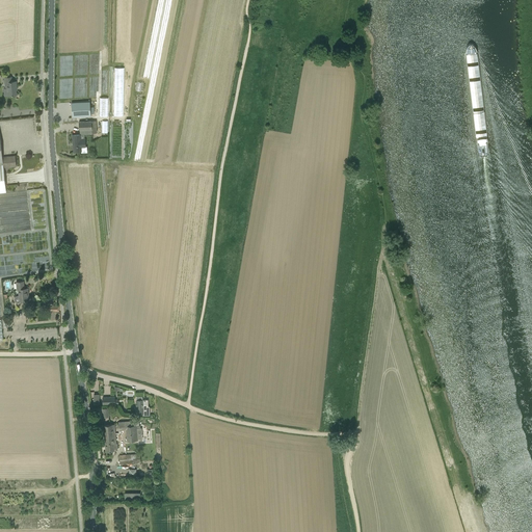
[(125,68),(114,68),(114,115),(124,115),(125,68)]
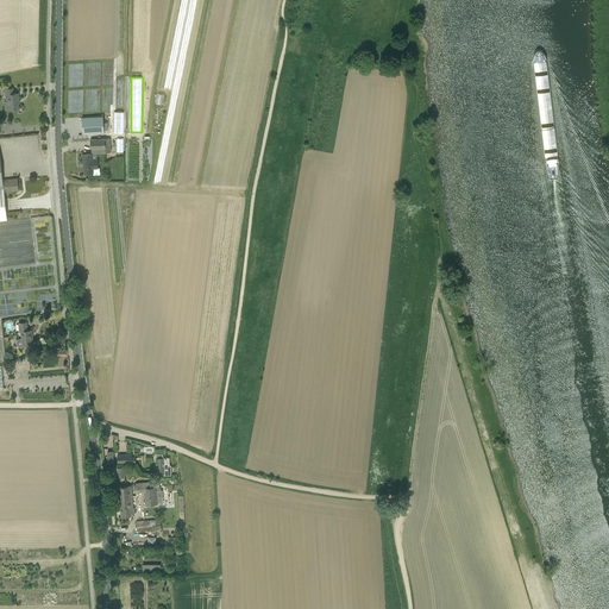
[(5,111),(11,110),(19,108),(18,101),(19,100),(19,93),(13,93),(13,88),(5,89),(7,101),(4,101),(5,111)]
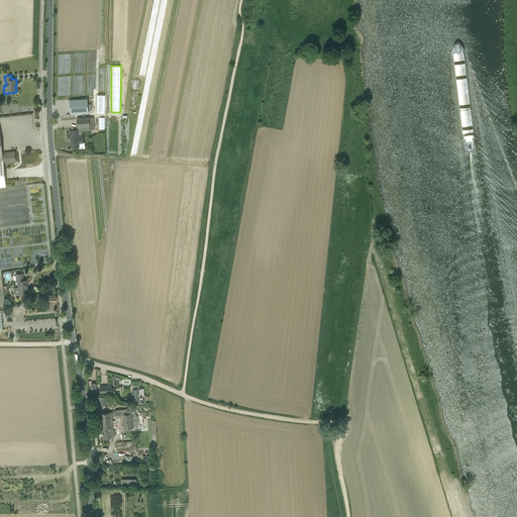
[(105,95),(97,95),(97,113),(105,113),(105,95)]
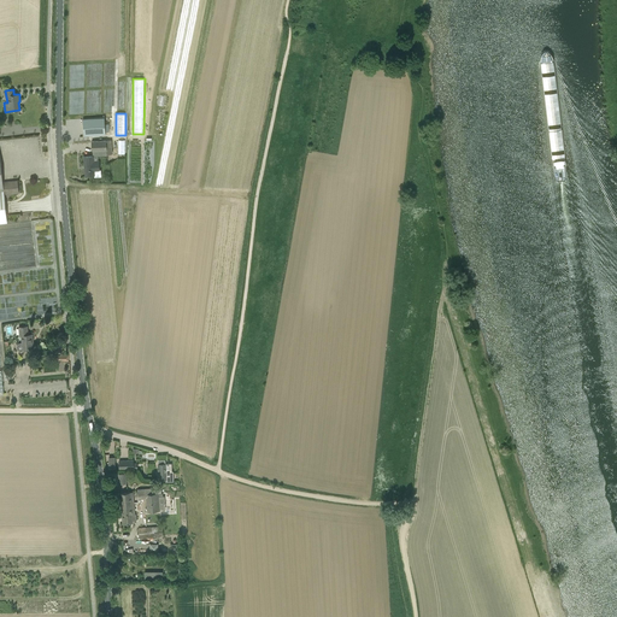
[(106,118),(84,118),(84,135),(106,135),(106,118)]
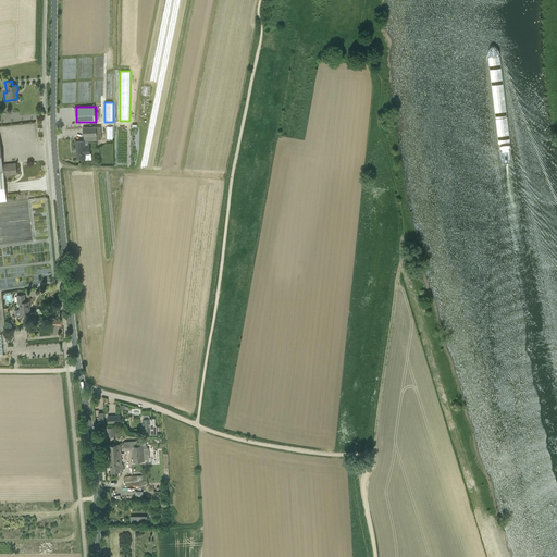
[(97,134),(96,127),(83,127),(84,140),(85,140),(97,140),(97,134)]
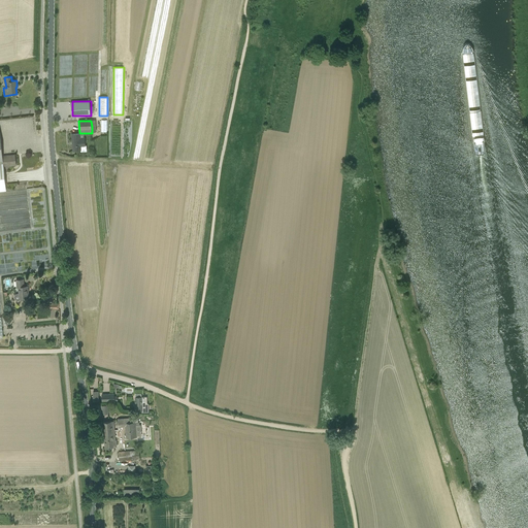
[(4,174),(4,167),(17,165),(15,155),(10,155),(10,156),(9,156),(9,155),(2,156),(0,131),(0,191),(6,190),(4,174)]
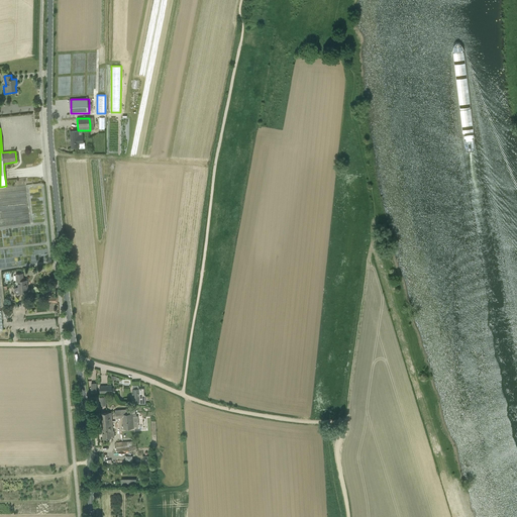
[(83,135),(79,135),(79,130),(78,130),(71,131),(72,147),(80,146),(79,143),(84,143),(83,135)]
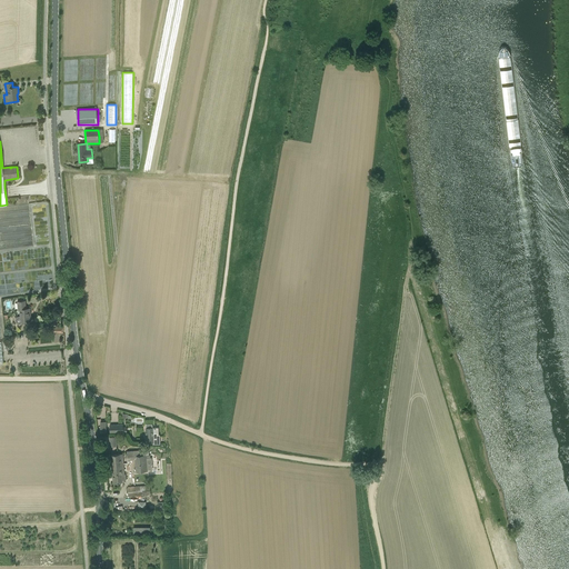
[(20,317),(18,317),(17,318),(16,319),(16,321),(17,322),(18,323),(20,323),(21,322),(22,321),(31,320),(30,316),(29,316),(29,312),(30,312),(30,308),(26,309),(25,301),(17,301),(18,310),(19,310),(20,317)]
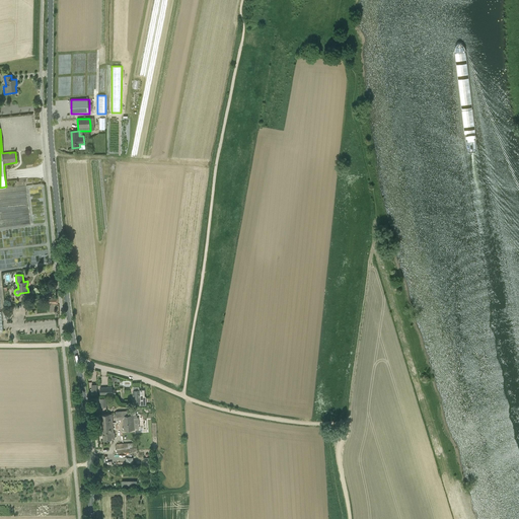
[(139,390),(139,387),(134,387),(134,390),(133,390),(134,400),(132,400),(132,403),(140,403),(140,404),(146,404),(146,396),(140,396),(139,390)]
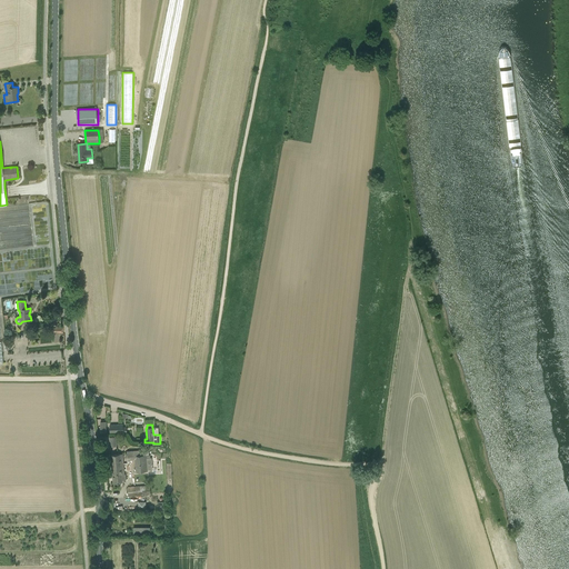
[(135,456),(135,450),(127,451),(127,458),(135,457),(136,472),(148,471),(147,462),(152,462),(151,453),(135,456)]
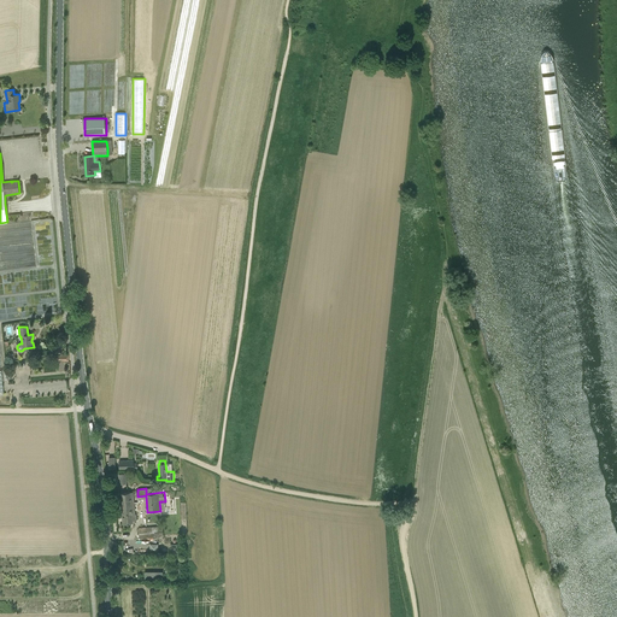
[(134,503),(133,492),(119,493),(121,493),(122,504),(134,503)]
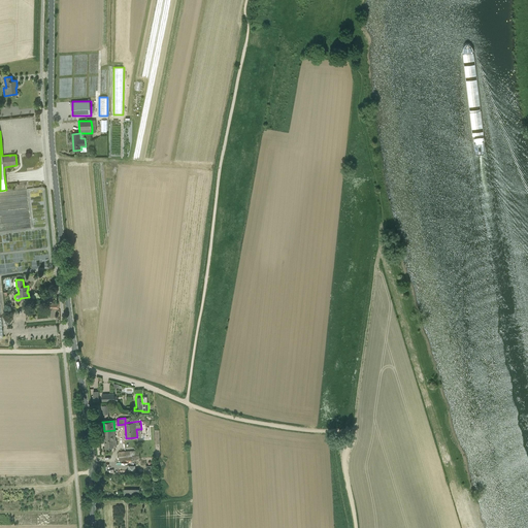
[(114,430),(104,431),(105,448),(113,448),(113,440),(116,440),(114,430)]
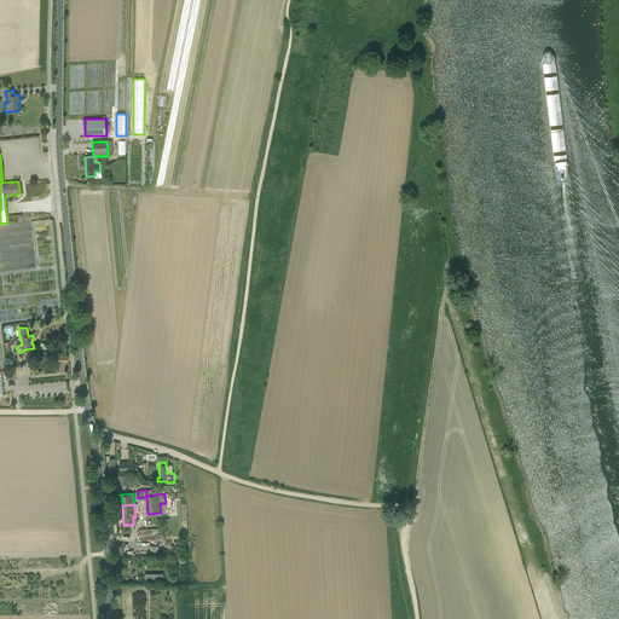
[(140,541),(165,538),(163,527),(139,530),(140,541)]
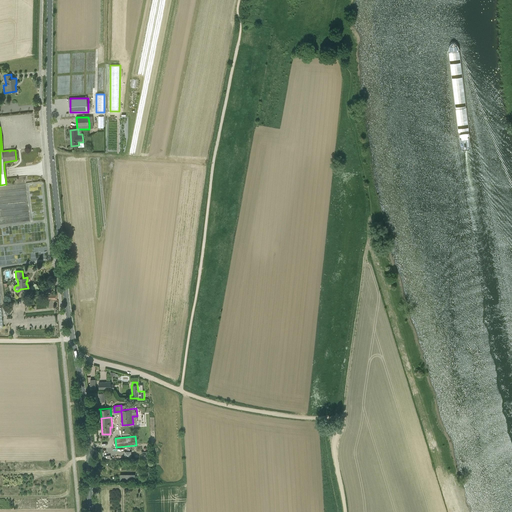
[(131,482),(131,474),(120,474),(120,482),(131,482)]
